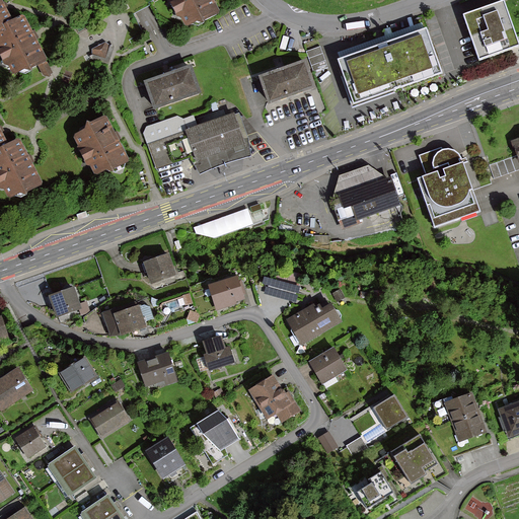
[(217,14),(210,0),(172,0),(189,29),(217,14)]
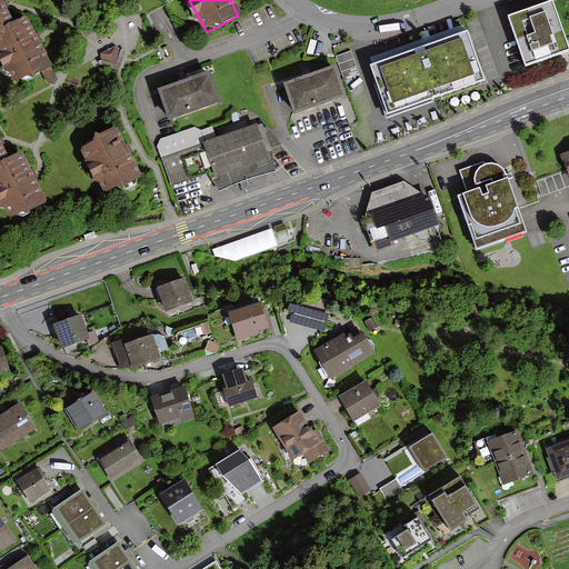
[(3,31),(11,27),(0,5),(0,36),(6,35),(3,31)]
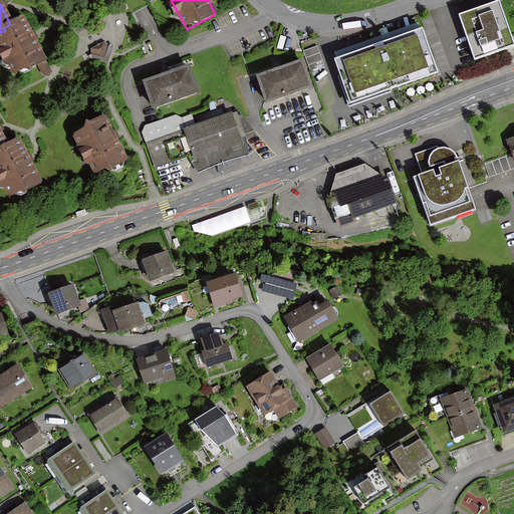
[(498,4),(458,17),(473,61),(513,47),(498,4)]
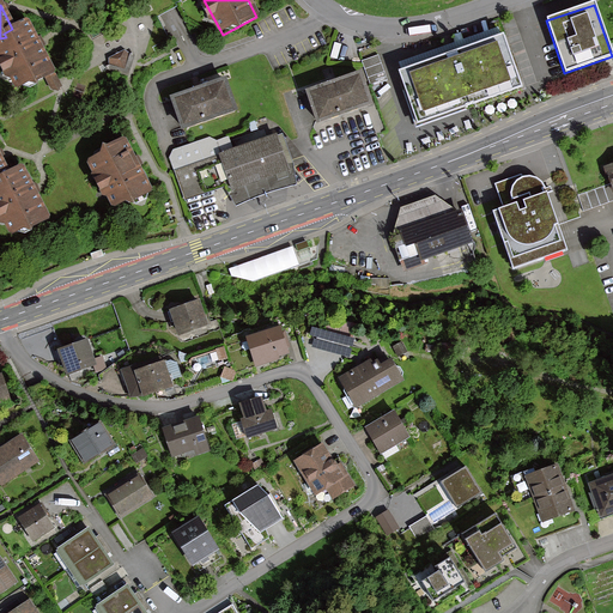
[(25,23),(12,29),(4,34),(6,37),(0,38),(0,55),(18,91),(52,73),(25,23)]
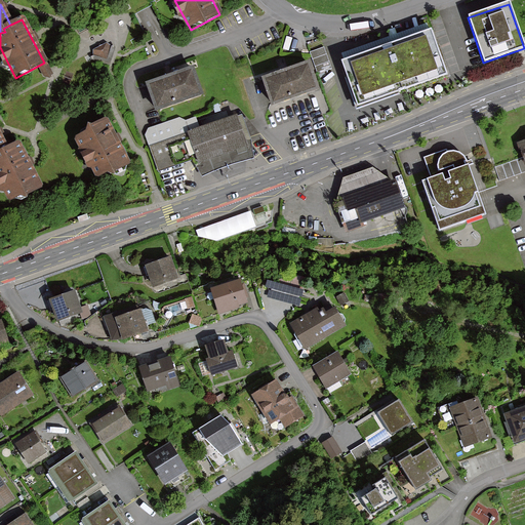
[(340,64),(358,109),(446,76),(429,30),(340,64)]
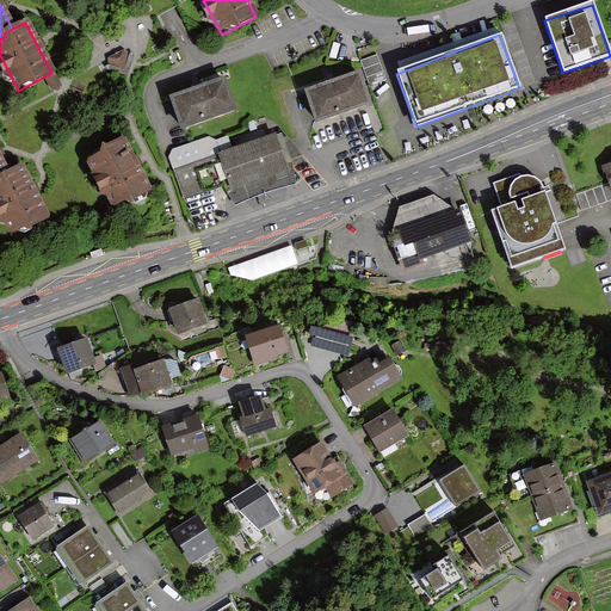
[(123,50),(109,57),(109,69),(128,75),(134,56),(123,50)]
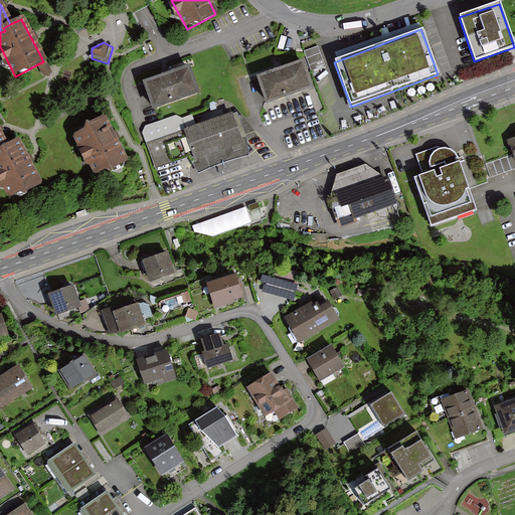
[(314,72),(326,67),(318,47),(306,52),(314,72)]
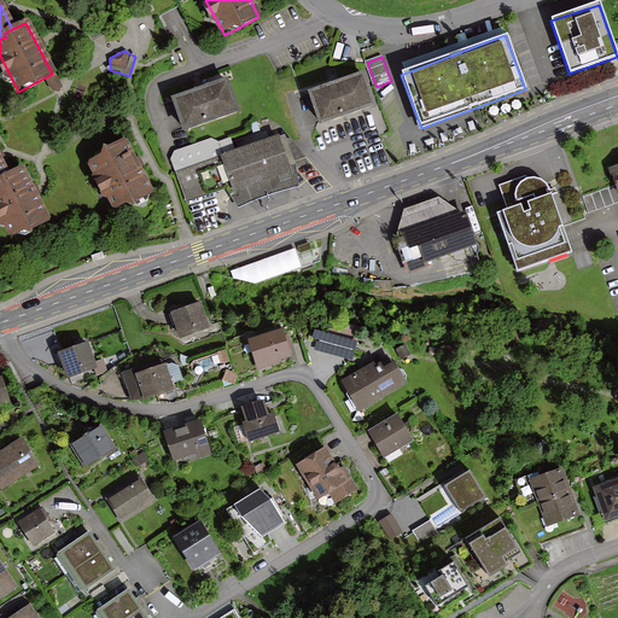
[(53,93),(63,88),(56,74),(46,79),(53,93)]
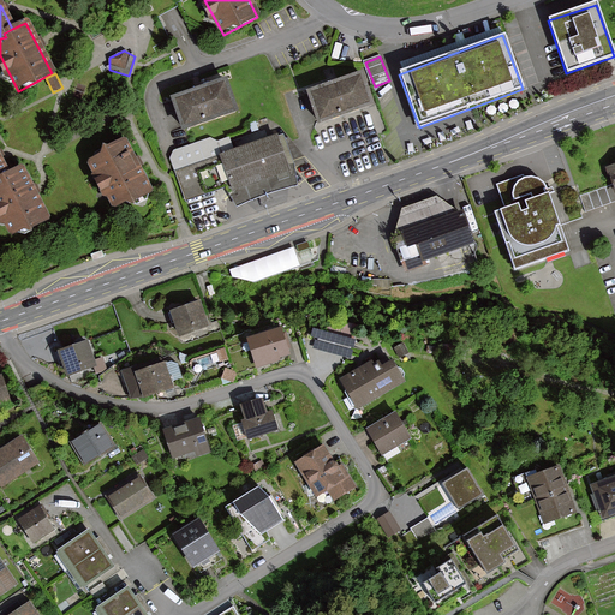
[(362,76),(306,95),(318,127),(372,109),(362,76)]
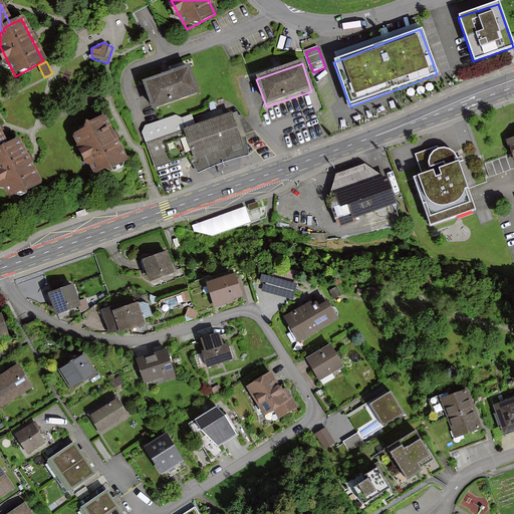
[(189,68),(142,84),(151,112),(198,95),(189,68)]
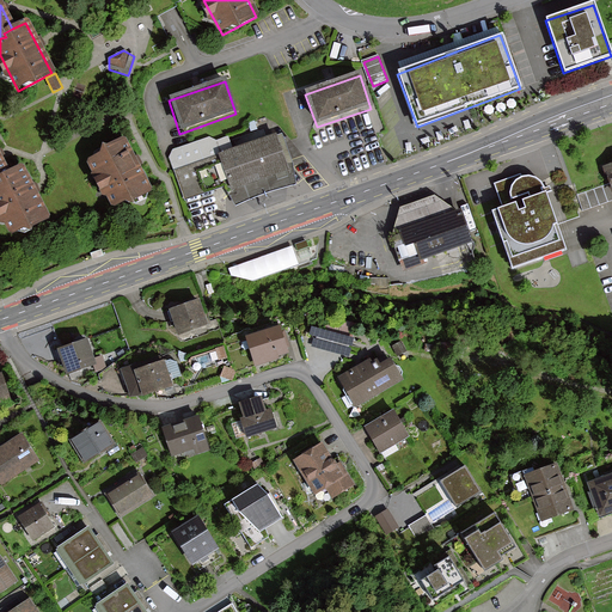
[(276,136),(219,157),(230,185),(232,195),(289,176),(276,136)]
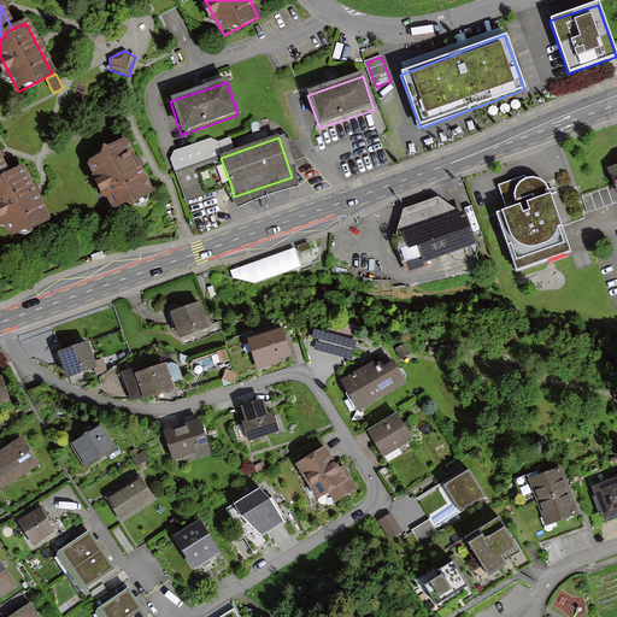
[(231,187),(221,158),(216,142),(209,140),(174,152),(170,160),(184,204),(231,187)]
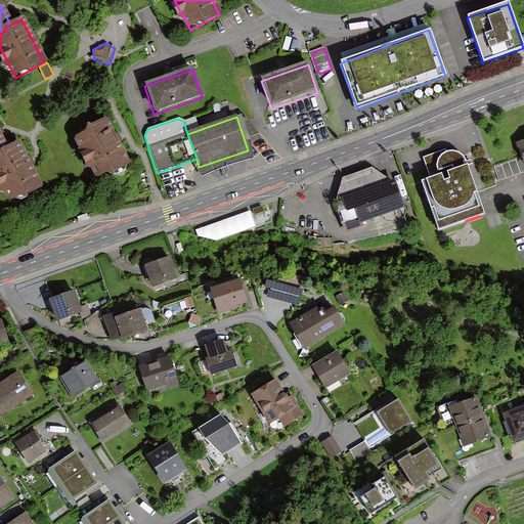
[(106,124),(73,141),(95,184),(129,167),(106,124)]
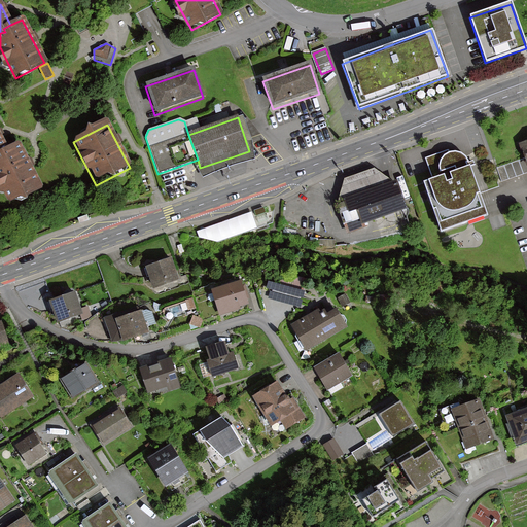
[(0,156),(0,157),(0,177),(11,200),(39,186),(19,144),(7,150),(0,153),(0,156)]
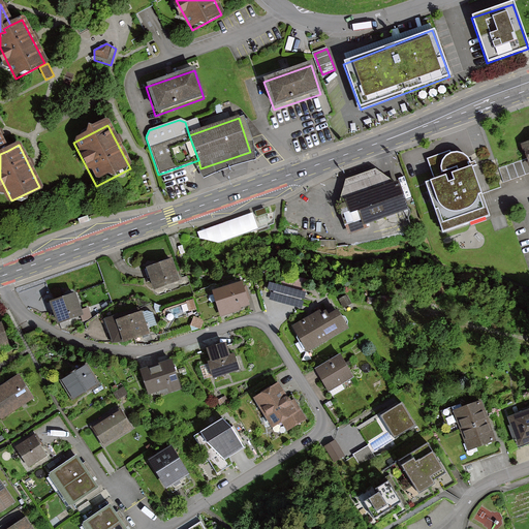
[(435,181),(426,184),(444,232),(490,216),(470,160),(466,156),(463,154),(458,153),(452,154),(450,152),(428,160),(435,181)]
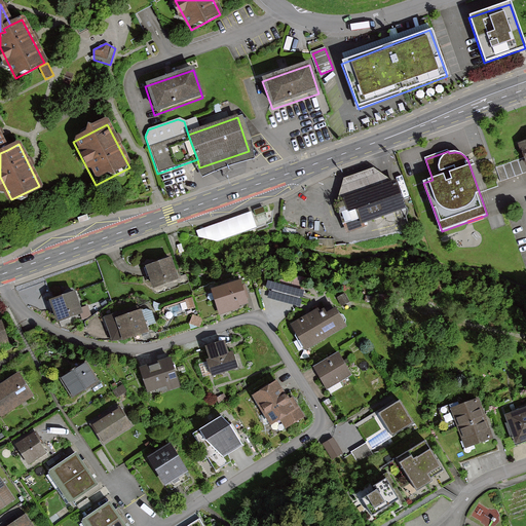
[(344,180),(337,207),(344,203),(343,200),(391,183),(373,170),(344,180)]
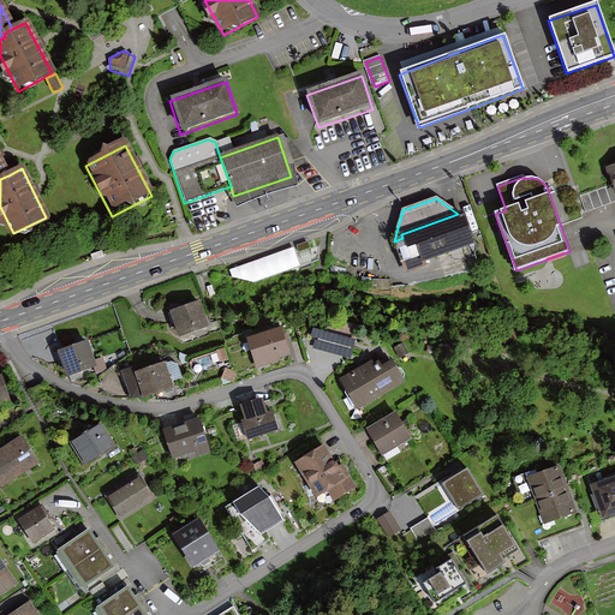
[(458,214),(401,234),(402,238),(394,242),(404,270),(418,266),(473,245),(461,213),(458,214)]
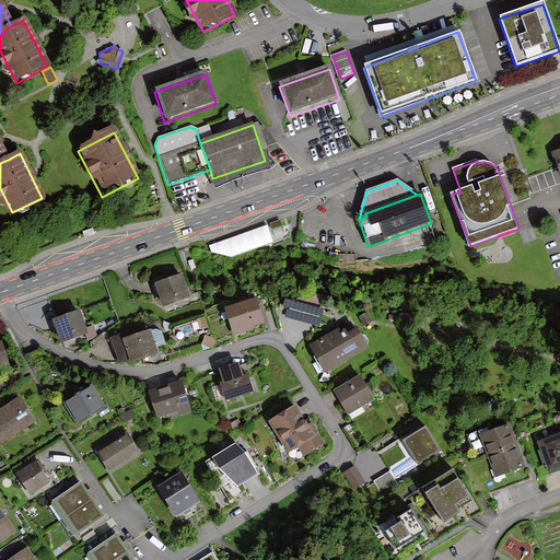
[(268,225),(210,246),(216,263),(273,242),(268,225)]
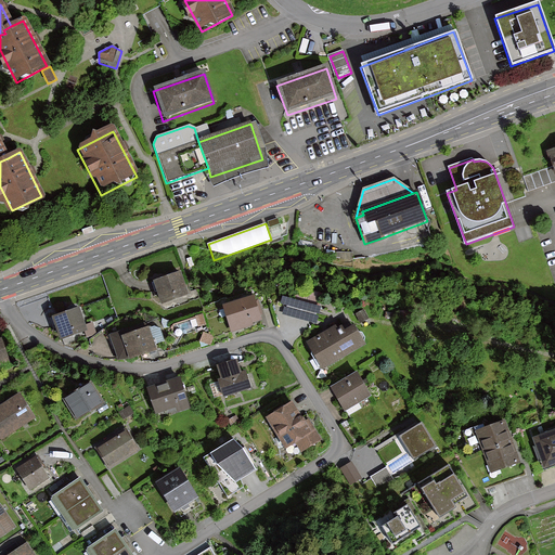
[(181,274),(156,283),(163,304),(188,295),(181,274)]
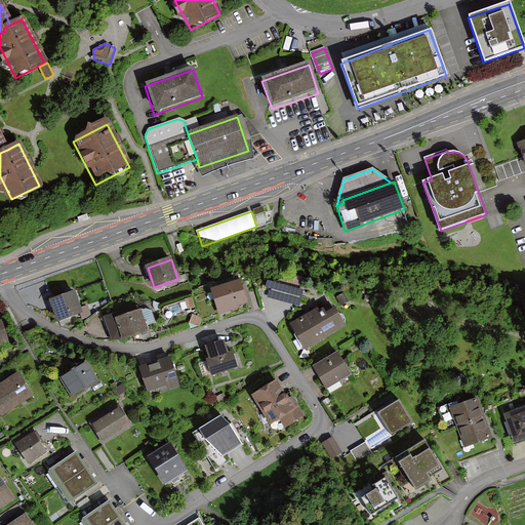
[(244,277),(213,287),(221,311),(252,300),(244,277)]
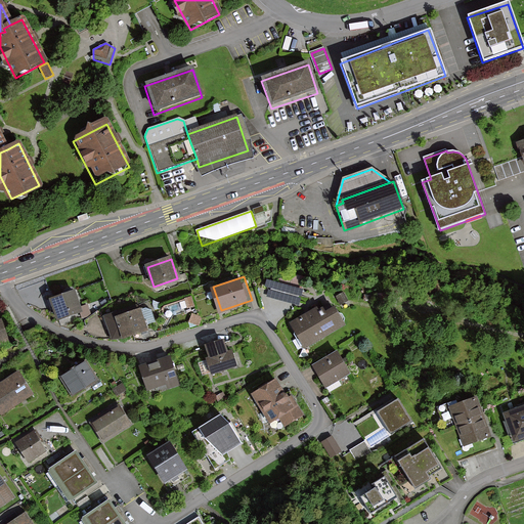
[(265,287),(269,288),(267,296),(299,306),(304,290),(268,278),(265,287)]
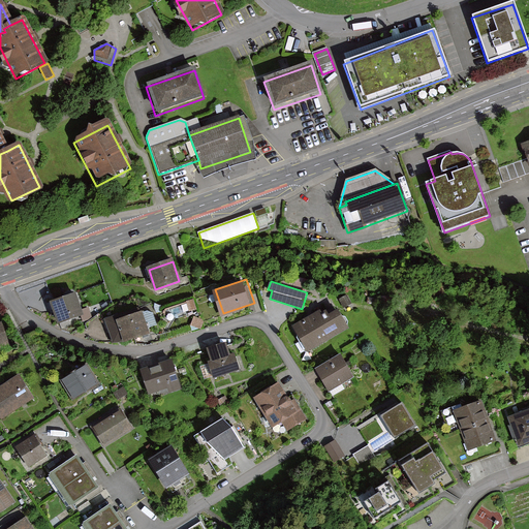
[(76,292),(50,301),(58,323),(84,314),(76,292)]
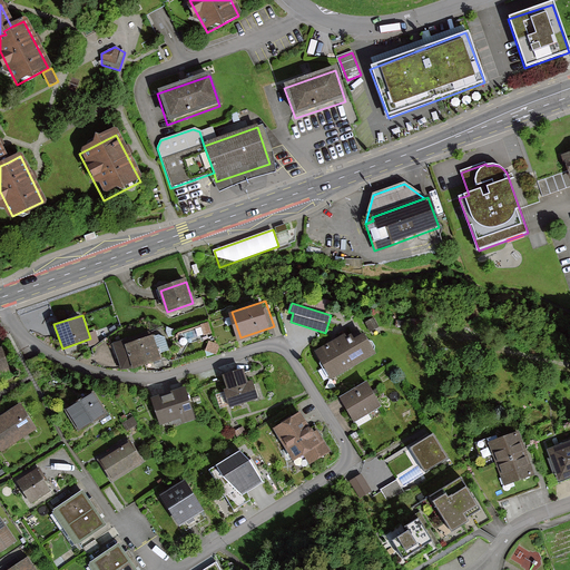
[(349,334),(317,350),(331,377),(381,353),(370,332),(359,337),(356,333),(350,335),(349,334)]
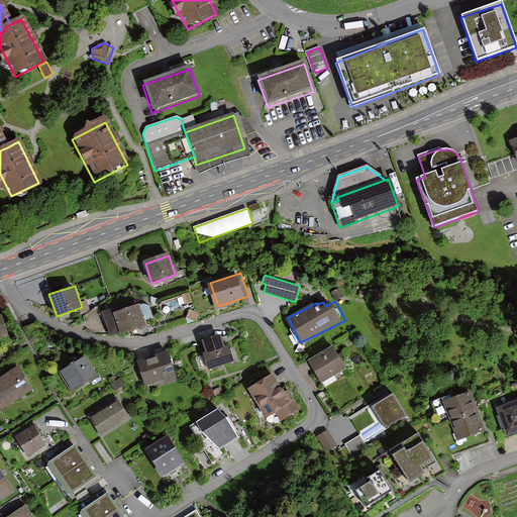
[(118,304),(103,310),(112,335),(150,324),(141,302),(120,308),(118,304)]
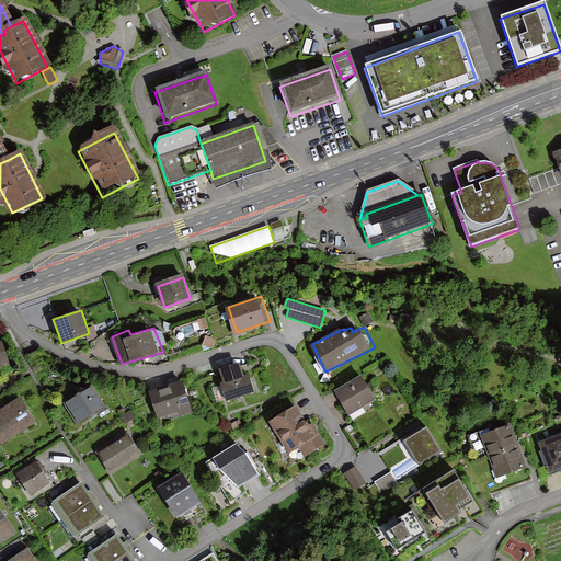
[(0,368),(11,365),(3,342),(0,343),(0,368)]
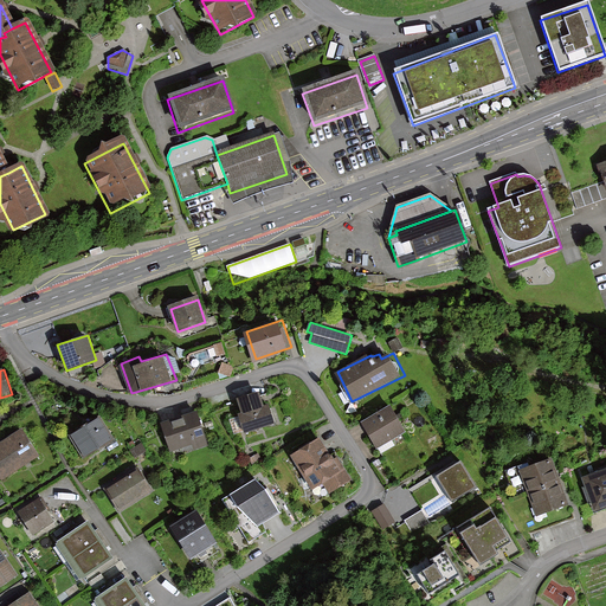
[(258,391),(237,398),(242,412),(238,413),(244,433),(275,424),(269,404),(263,406),(258,391)]
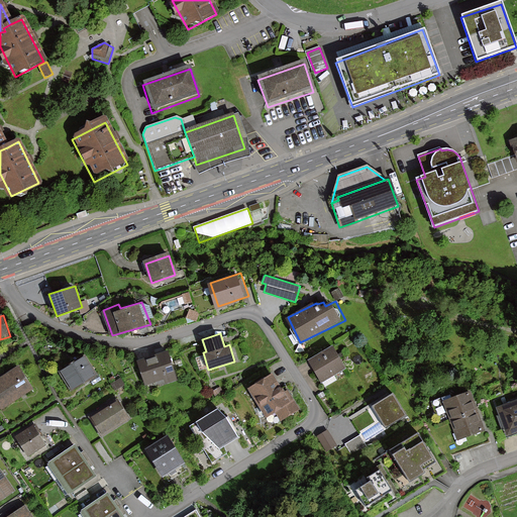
[(348,367),(336,345),(311,359),(323,381),(348,367)]
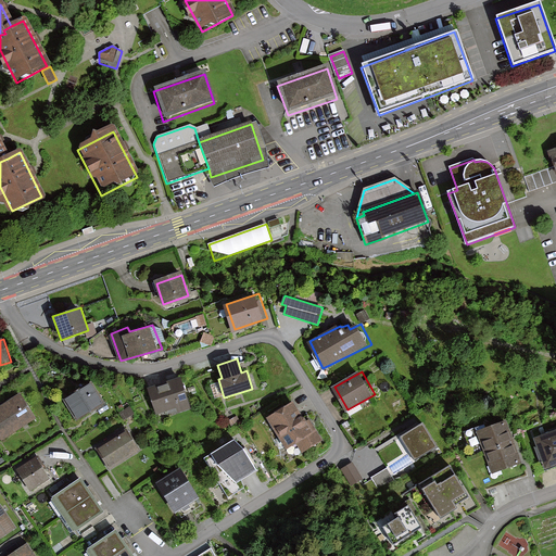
[(147,388),(156,415),(176,408),(178,413),(190,408),(179,377),(147,388)]
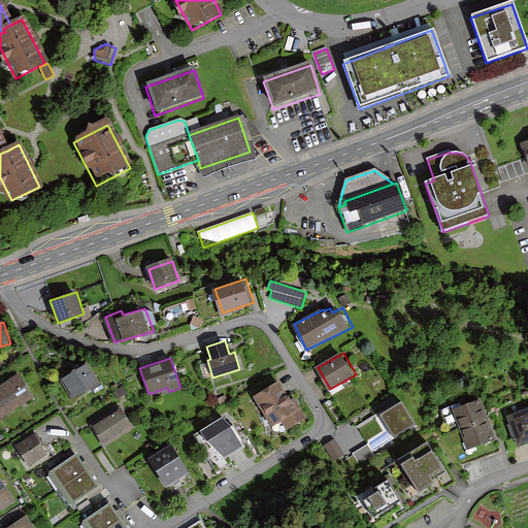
[(88,362),(62,378),(75,398),(100,381),(88,362)]
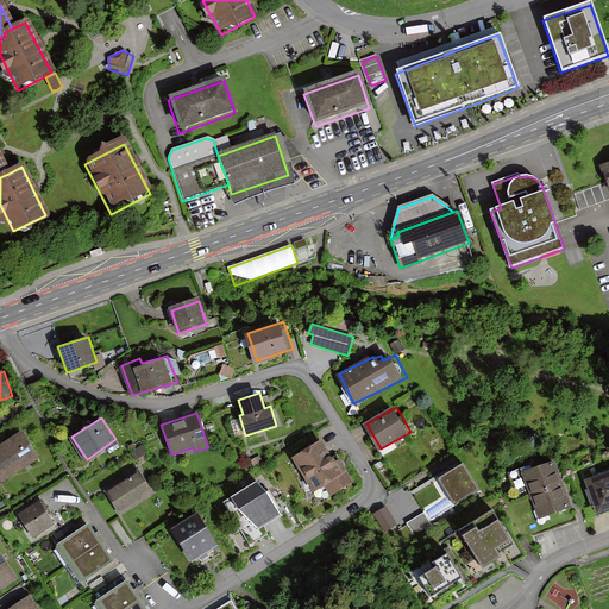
[(42,454),(26,431),(0,447),(0,468),(7,478),(42,454)]
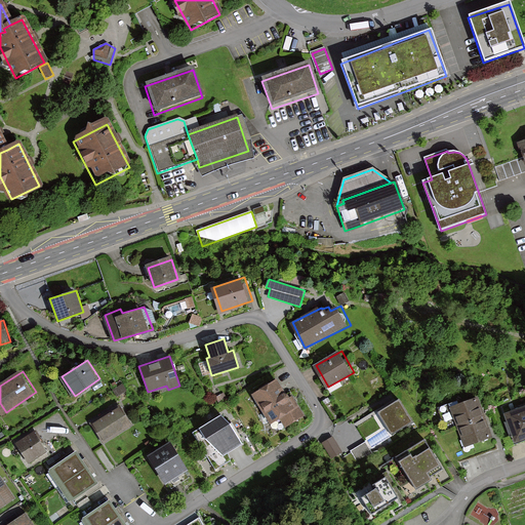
[(276,378),(250,394),(270,425),(279,418),(284,428),(305,415),(289,392),(286,394),(276,378)]
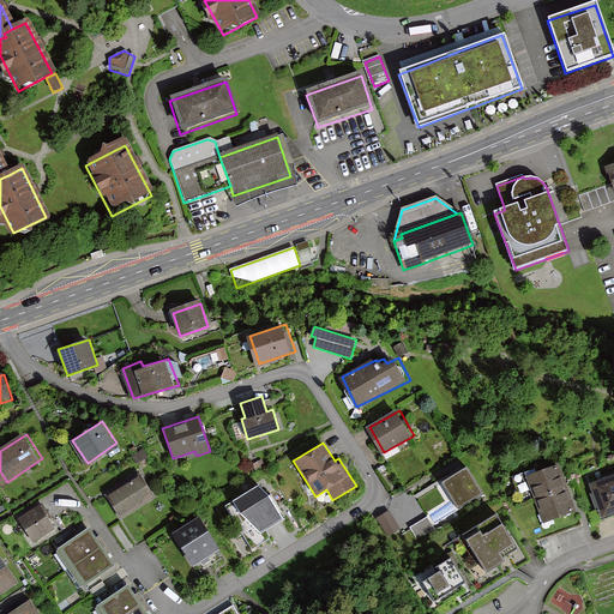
[(482,493),(467,467),(441,482),(458,507),(482,493)]
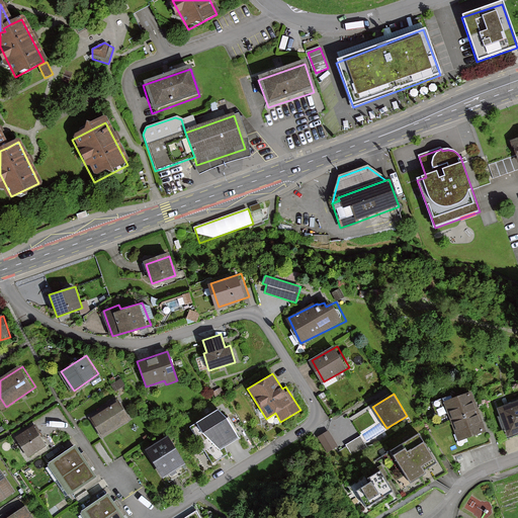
[(447,403),(453,421),(477,413),(470,395),(447,403)]
